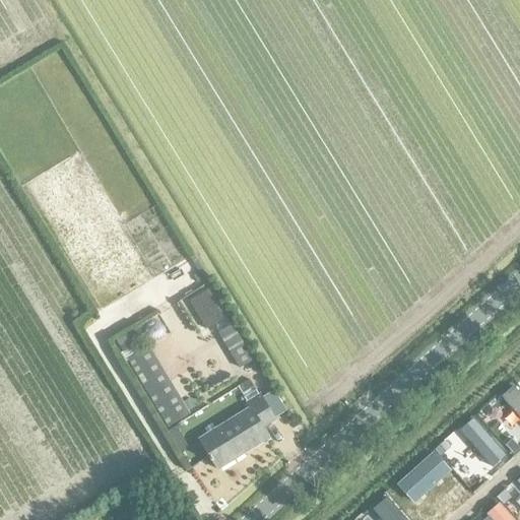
[(225,318),(208,289),(191,301),(208,328),(225,318)]
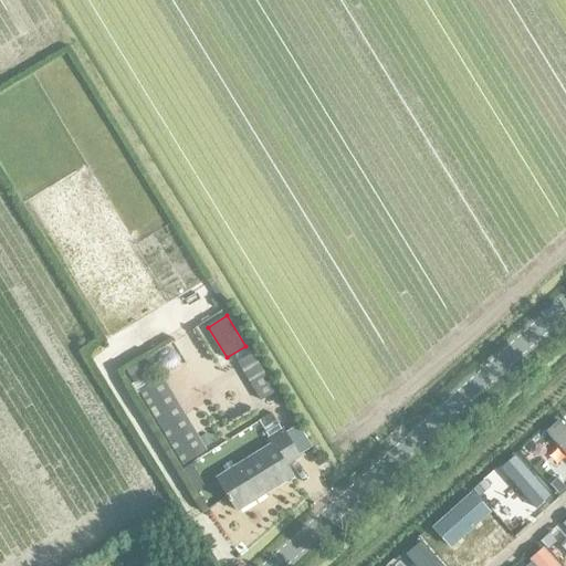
[(180,463),(206,449),(160,365),(170,359),(163,345),(127,364),(180,463)]
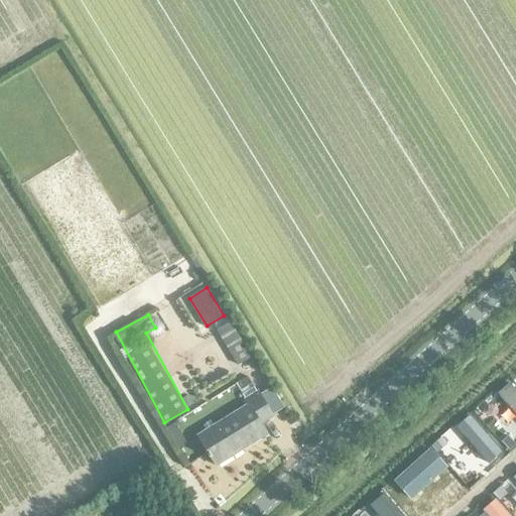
[(250,357),(229,323),(216,331),(237,365),(250,357)]
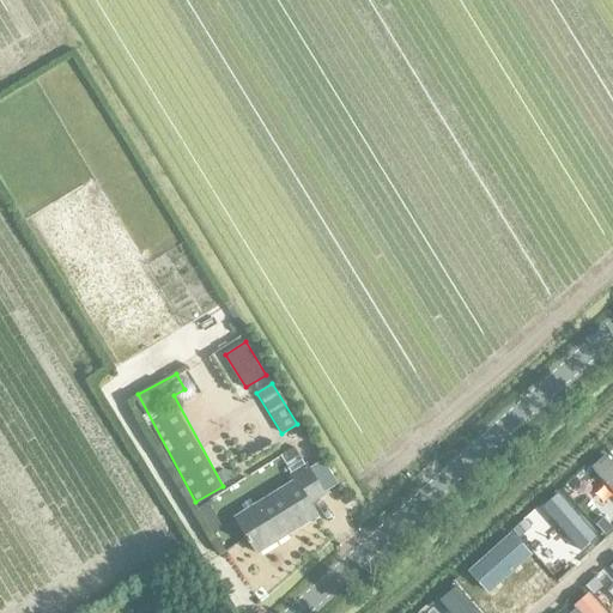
[(284,463),(298,455),(293,447),(279,456),(284,463)]
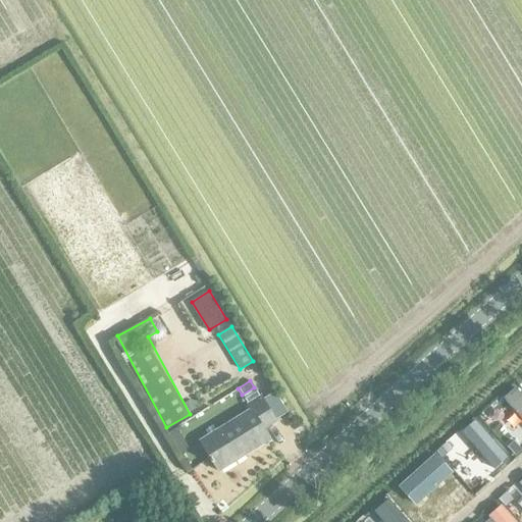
[(521,393),(516,385),(503,397),(521,417),(521,393)]
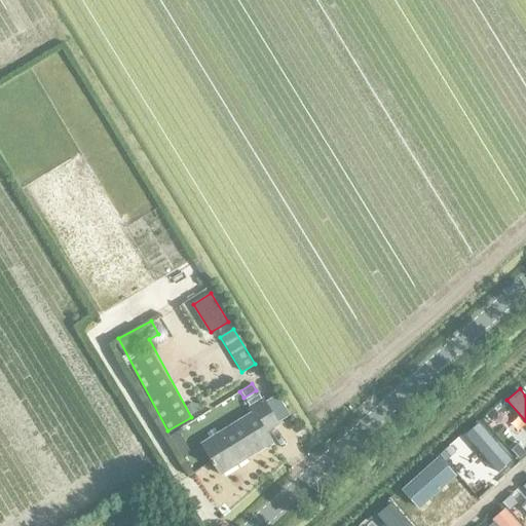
[(249,407),(261,399),(259,395),(247,402),(249,407)]
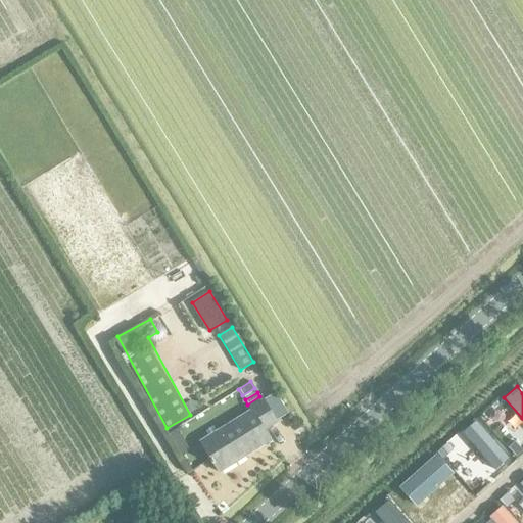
[(260,396),(259,396),(247,405),(250,410),(200,441),(210,459),(208,460),(211,464),(214,463),(219,472),(271,440),(265,429),(277,422),(260,396)]
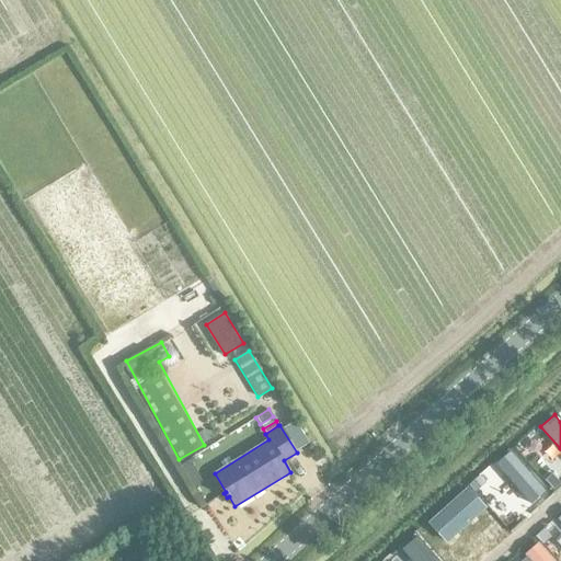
[(545,490),(511,450),(495,464),(530,503),(545,490)]
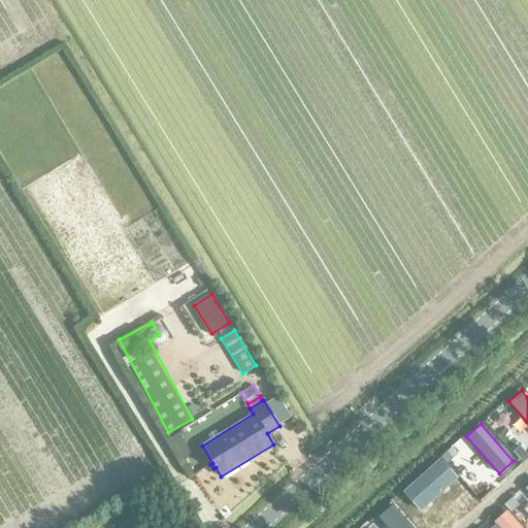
[(439,458),(402,492),(420,510),(458,477),(439,458)]
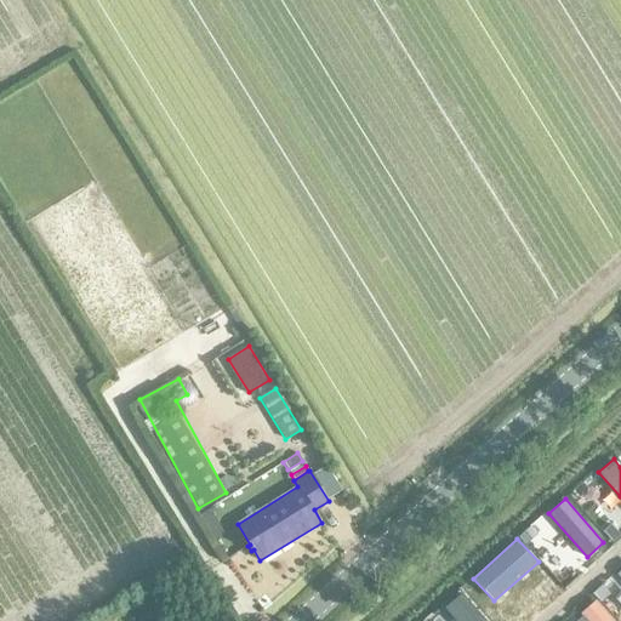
[(486,620),(462,591),(444,605),(456,620),(486,620)]
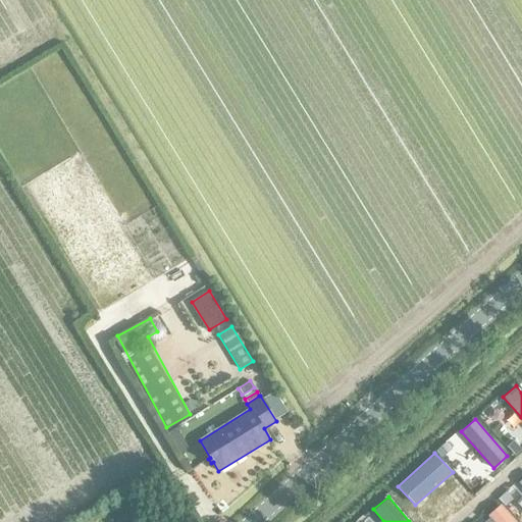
[(515,521),(501,504),(488,514),(494,521),(515,521)]
